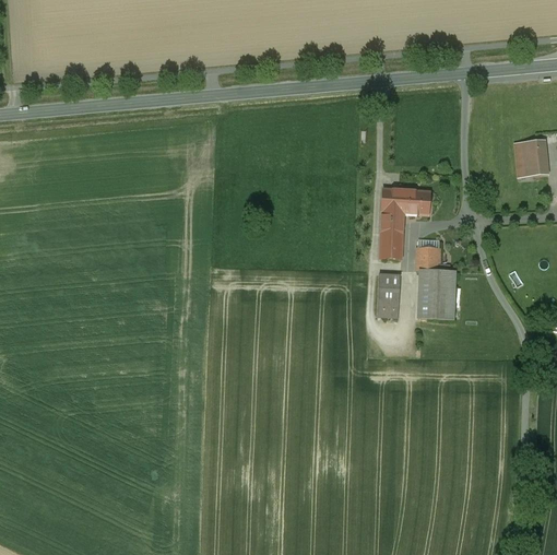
[(517,140),(518,150),(541,148),(540,138),(517,140)]
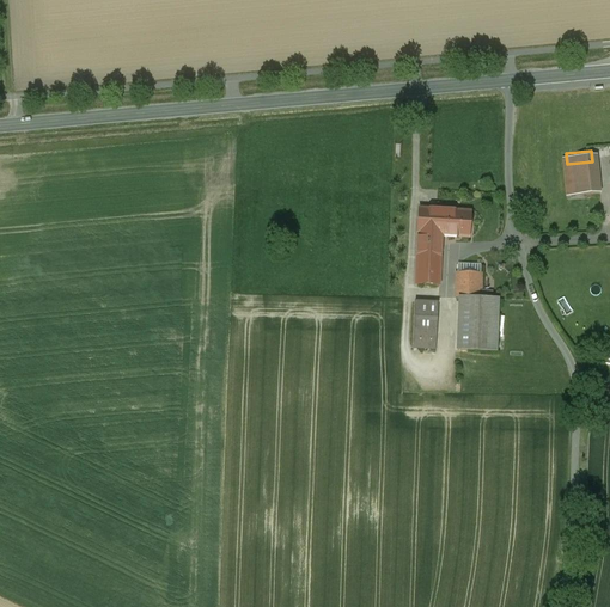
[(598,151),(591,151),(592,161),(567,164),(569,191),(602,189),(598,151)]
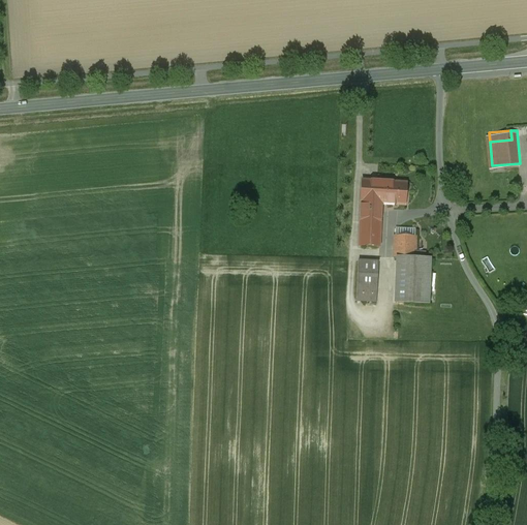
[(363,199),(383,199),(407,202),(408,180),(364,177),(363,199)]
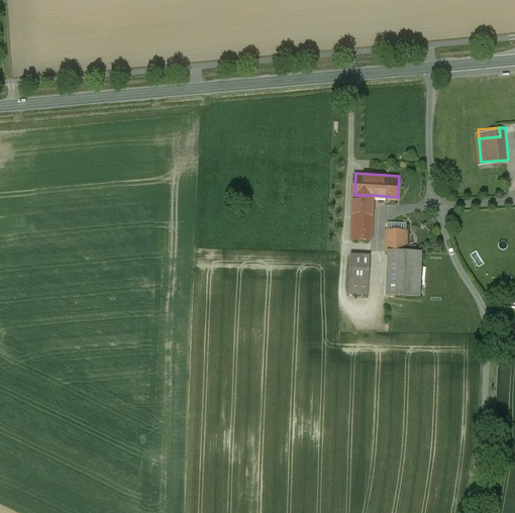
[(375,195),(354,195),(352,236),(373,237),(375,195)]
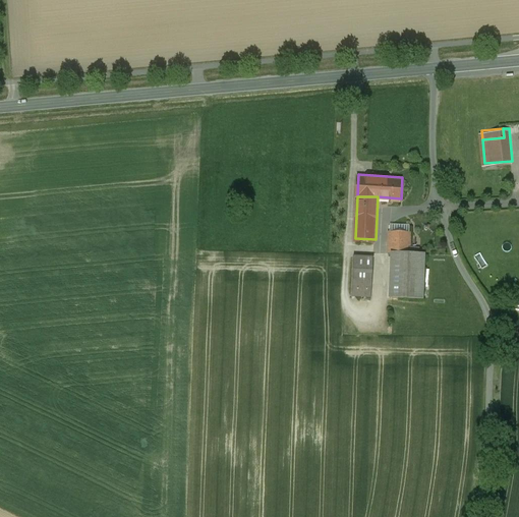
[(390,250),(393,250),(419,251),(419,244),(410,244),(411,229),(391,229),(390,250)]
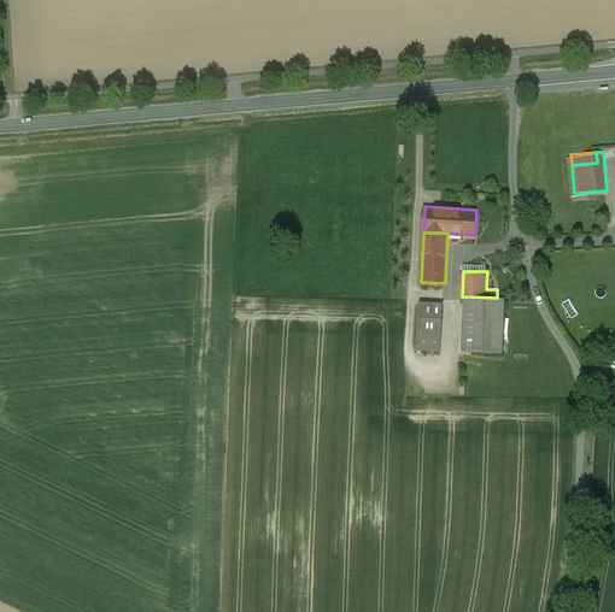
[(504,298),(497,298),(466,296),(463,348),(502,351),(504,298)]
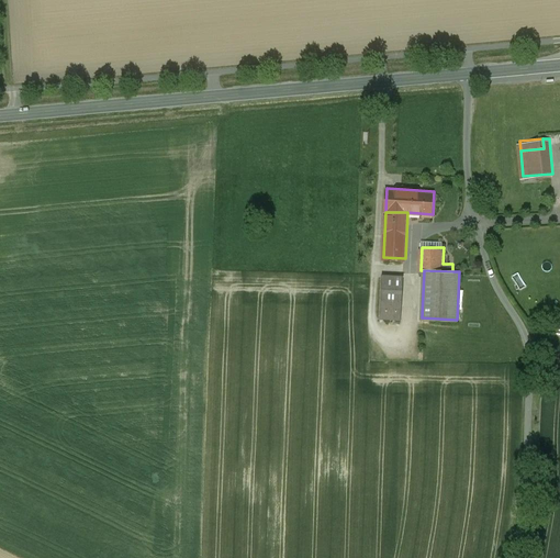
[(404,276),(382,275),(380,316),(402,317),(404,276)]
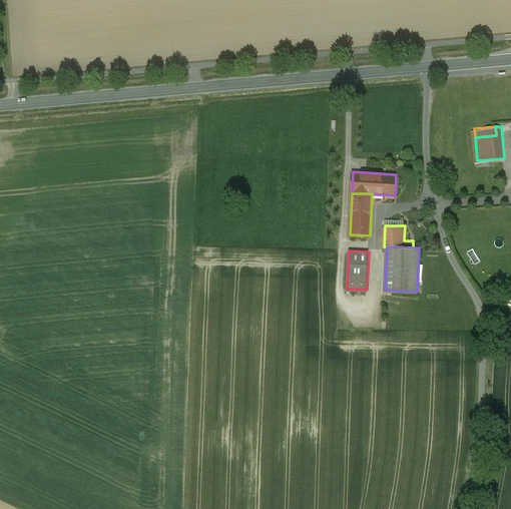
All buildings are outlined.
